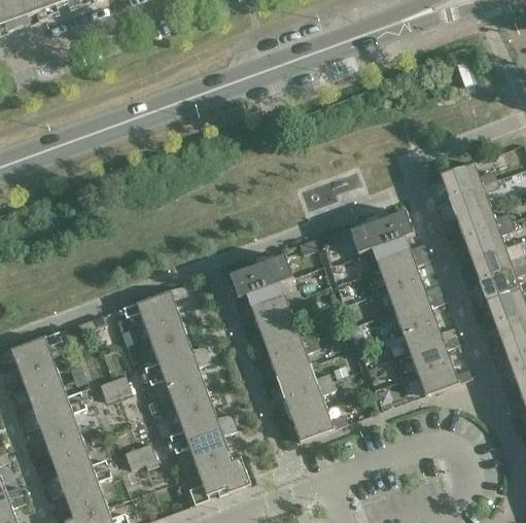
[(0,27),(73,0),(0,0),(0,27)]
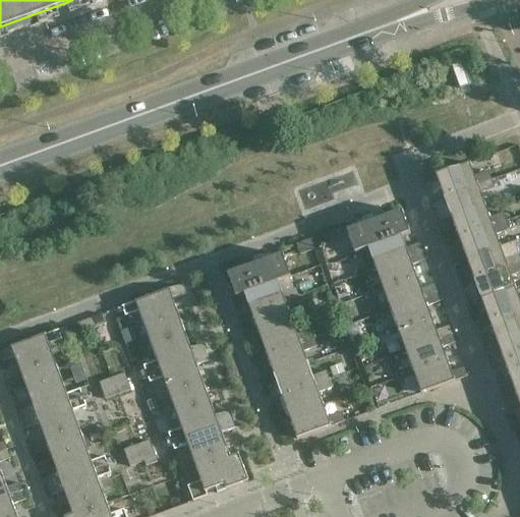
[(468,80),(464,66),(453,70),(458,84),(468,80)]
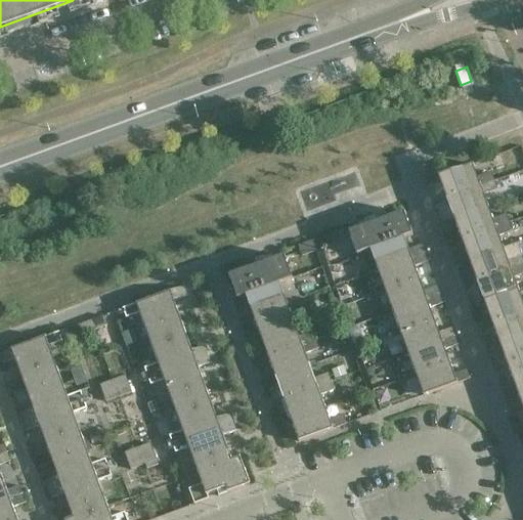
[(445,196),(493,177),(490,169),(477,174),(472,161),(437,173),(445,196)]
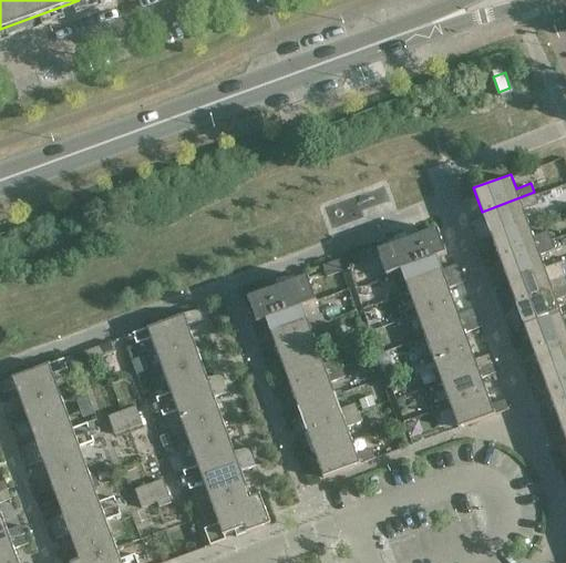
[(527,221),(523,206),(537,202),(534,192),(482,212),(491,234),(527,221)]
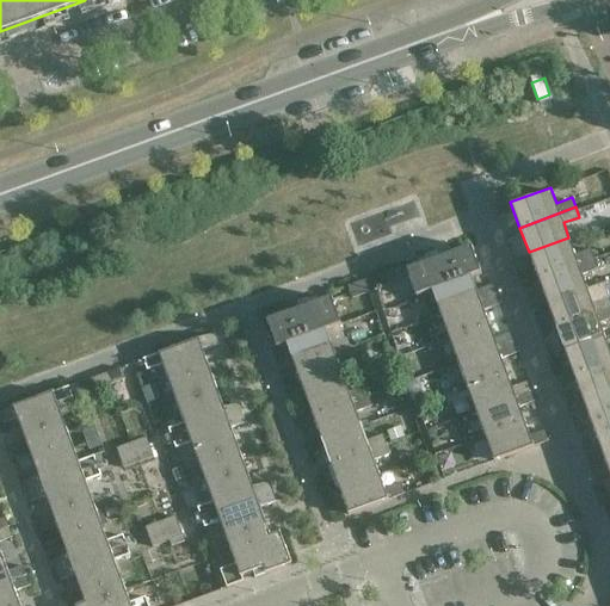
[(537,276),(593,255),(590,246),(574,252),(568,237),(529,252),(537,276)]
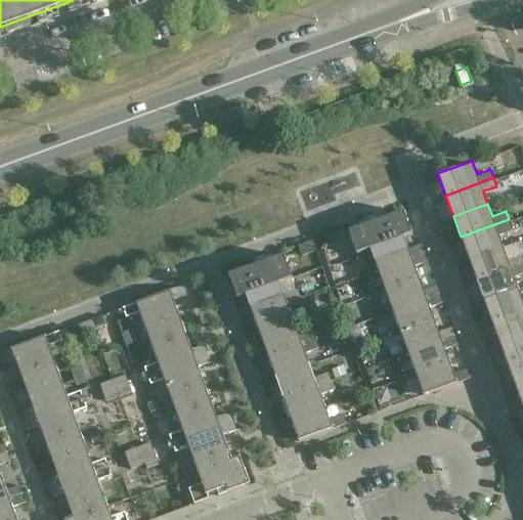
[(412,231),(403,209),(376,219),(375,214),(357,220),(359,225),(349,229),(357,252),(369,248),(404,234),(412,231)]
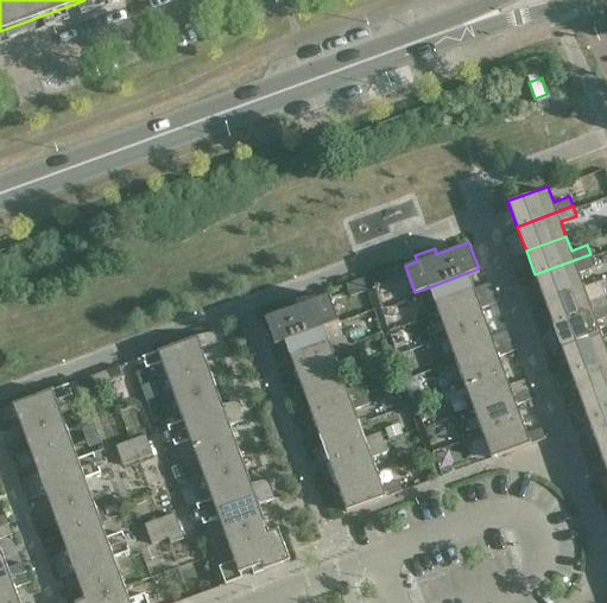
[(583,284),(579,270),(594,264),(590,254),(535,274),(544,299),(583,284)]
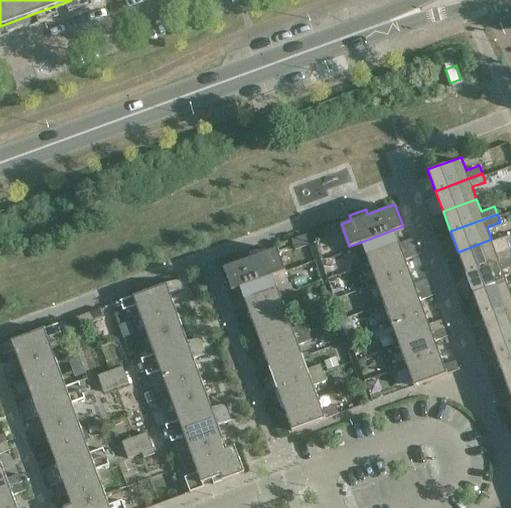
[(327,235),(324,225),(309,230),(313,240),(327,235)]
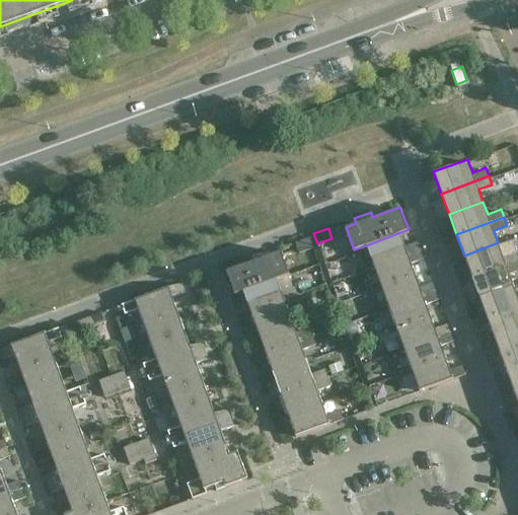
[(373,265),(420,247),(417,239),(404,243),(400,232),(366,245),(373,265)]
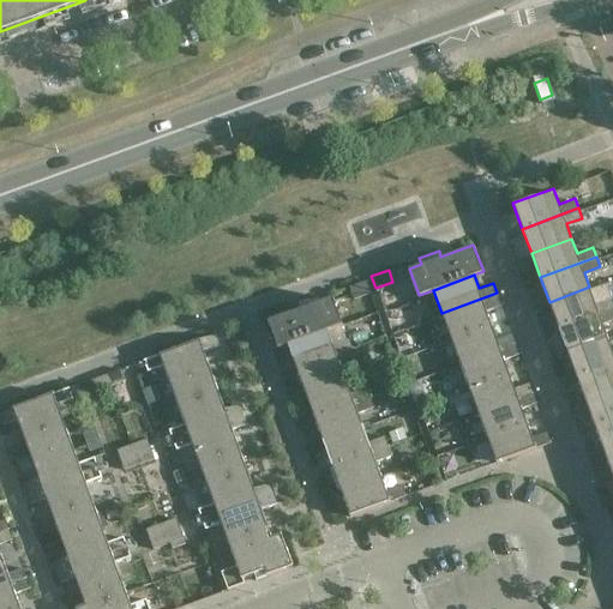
[(371,290),(366,277),(349,284),(353,296),(371,290)]
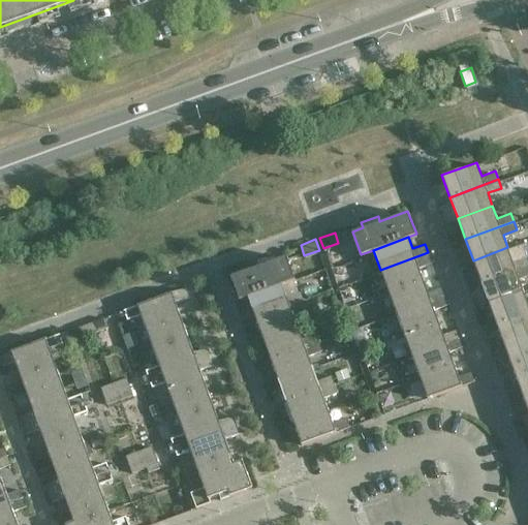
[(480,281),(527,264),(527,259),(526,255),(513,259),(507,247),(473,260),(480,281)]
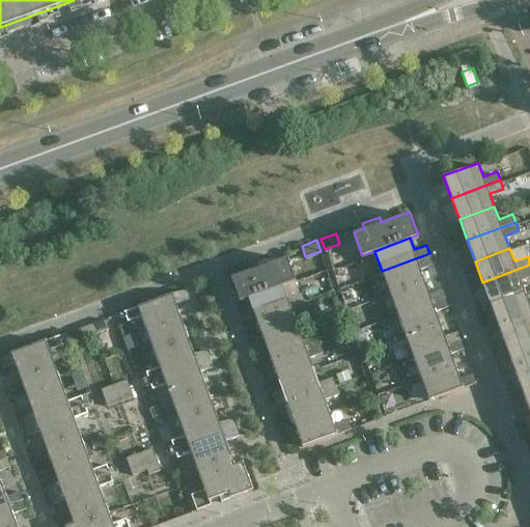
[(424,279),(420,267),(433,261),(429,253),(382,271),(389,292),(424,279)]
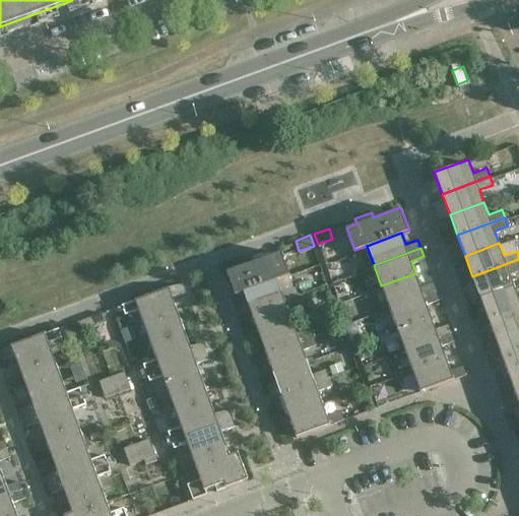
[(289,273),(281,251),(271,255),(269,250),(253,256),(254,261),(226,271),(235,294),(242,291),(276,278),(289,273)]
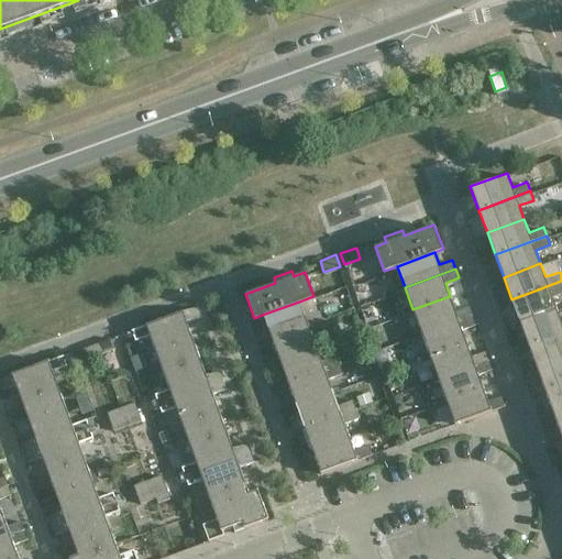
[(557,308),(552,295),(561,291),(561,281),(511,299),(519,321),(557,308)]
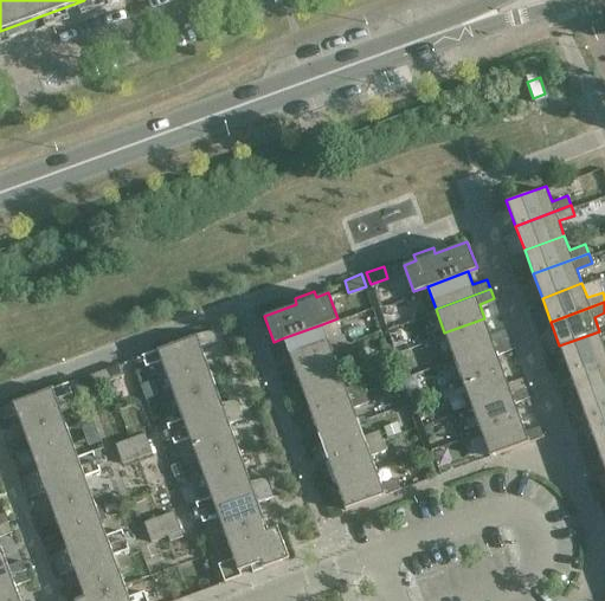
[(454,356),(508,337),(504,327),(490,333),(484,318),(444,333),(454,356)]
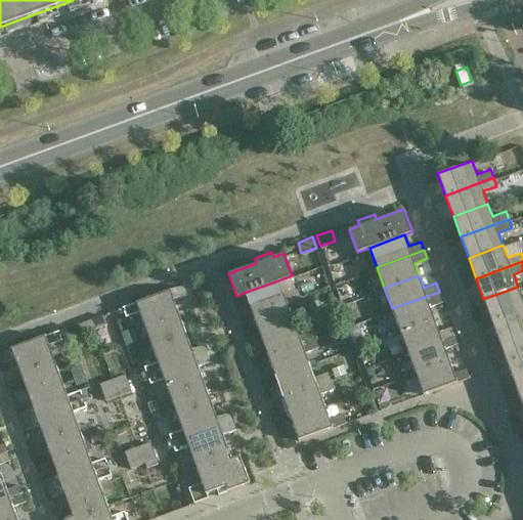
[(252,313),(300,296),(297,287),(282,292),(278,280),(244,293),(252,313)]
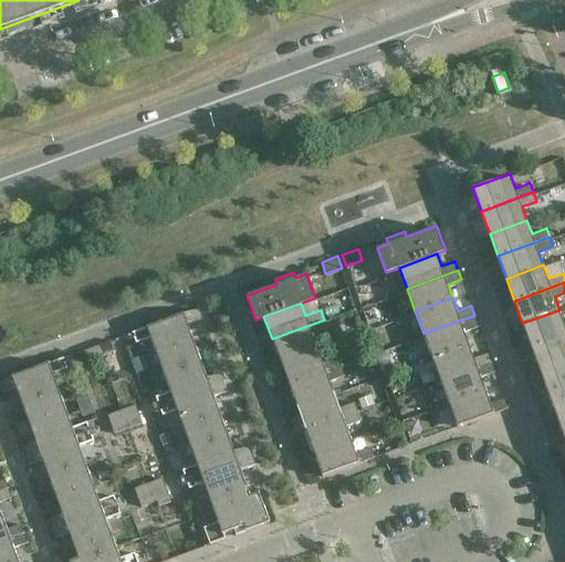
[(197,349),(188,322),(201,316),(198,306),(133,330),(136,341),(150,335),(160,362),(197,349)]
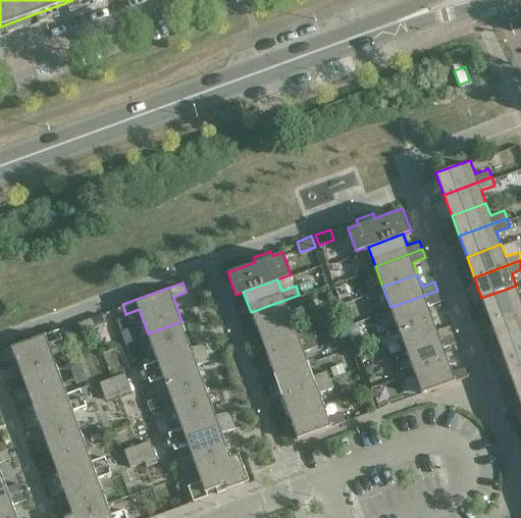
[(489,319),(520,307),(520,298),(516,286),(481,298),(489,319)]
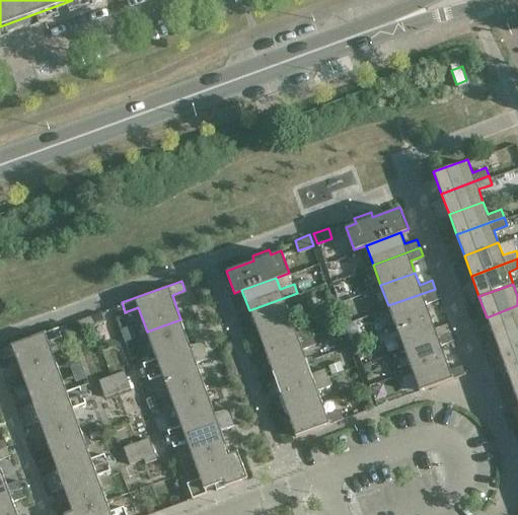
[(430,313),(426,301),(438,297),(435,289),(388,305),(395,326),(430,313)]
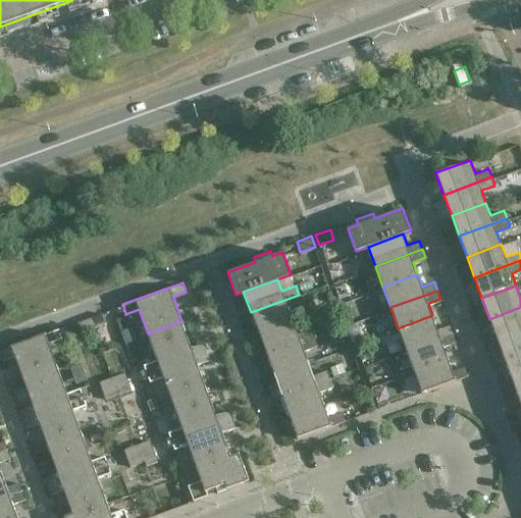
[(293,320),(288,308),(302,303),(299,295),(251,312),(258,332),(293,320)]
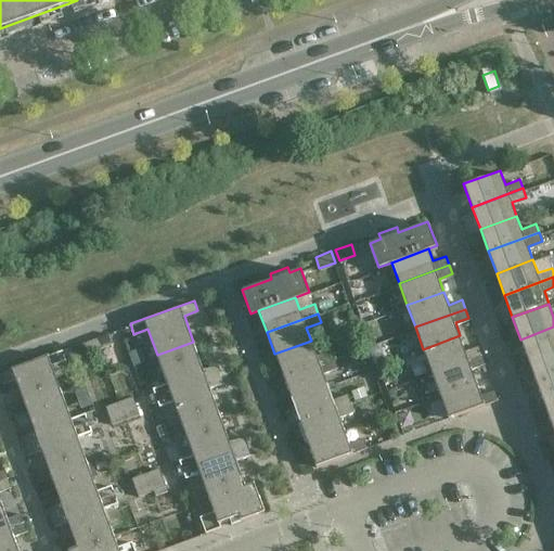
[(553,351),(553,327),(520,340),(528,361),(553,351)]
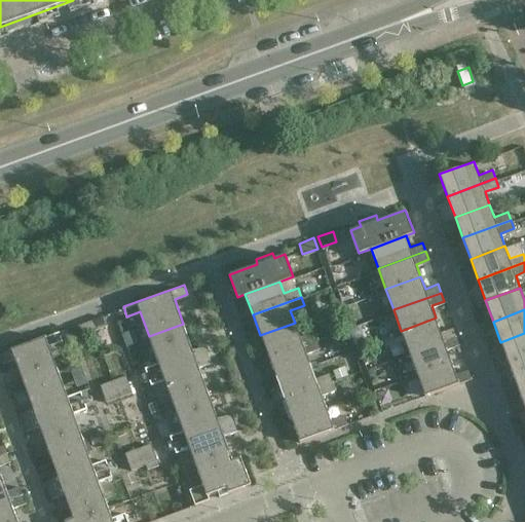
[(107,323),(104,313),(90,319),(95,328),(107,323)]
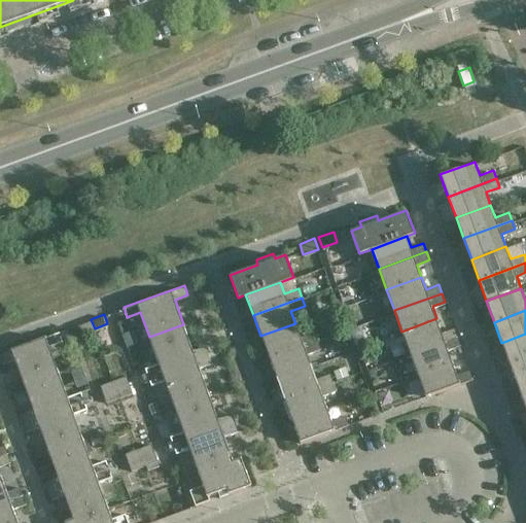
[(410,352),(457,335),(454,326),(442,330),(436,318),(401,332),(410,352)]
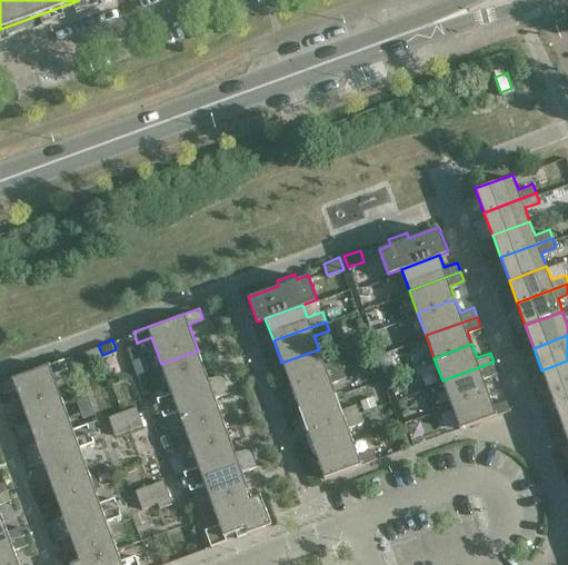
[(102,355),(98,345),(85,349),(88,360),(102,355)]
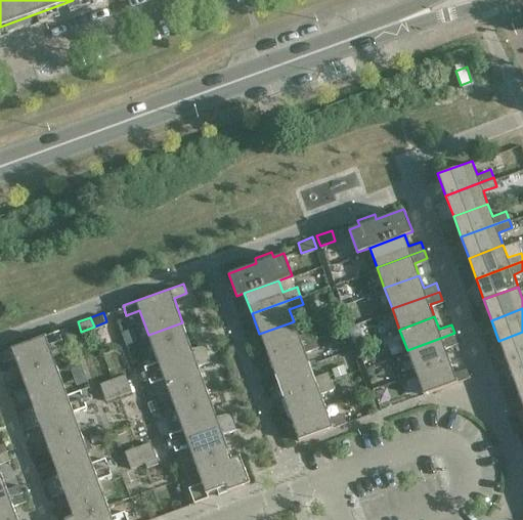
[(267,355),(315,337),(312,329),(298,334),(294,321),(259,334),(267,355)]
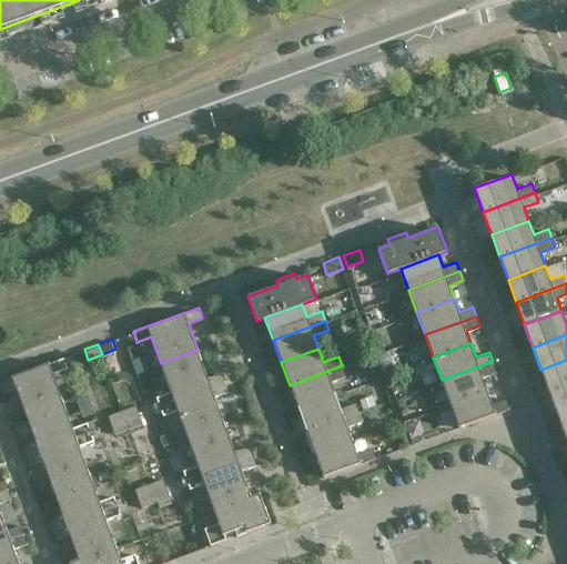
[(225,381),(222,372),(208,376),(198,350),(161,363),(171,391),(157,395),(160,405),(225,381)]
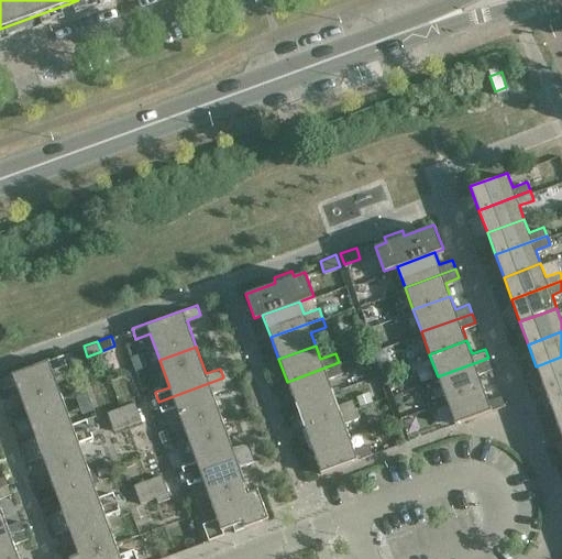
[(63,396),(53,369),(67,364),(63,353),(0,376),(0,382),(2,387),(15,383),(25,409),(63,396)]
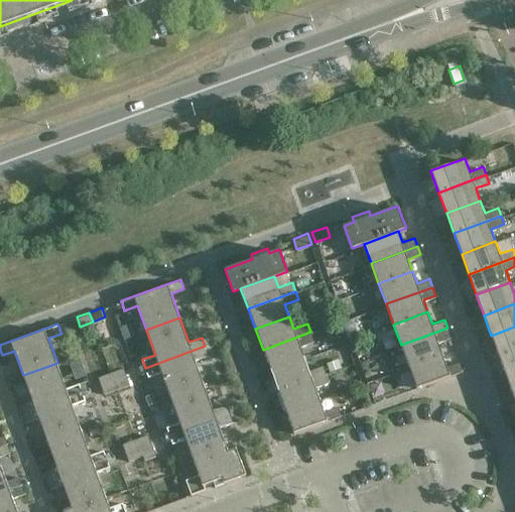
[(499,357),(514,350),(514,327),(491,336),(499,357)]
